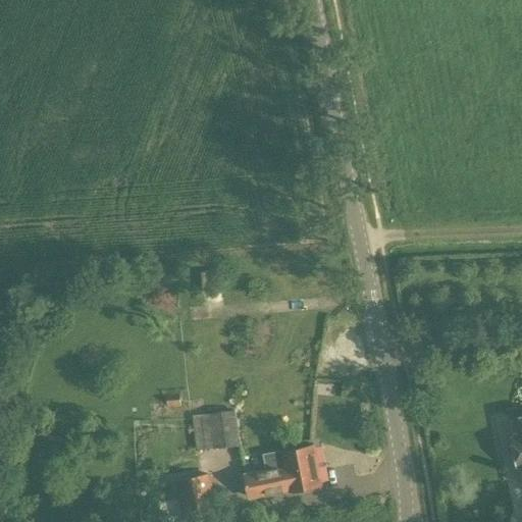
[(345,394),(344,379),(323,379),(324,395),(345,394)]
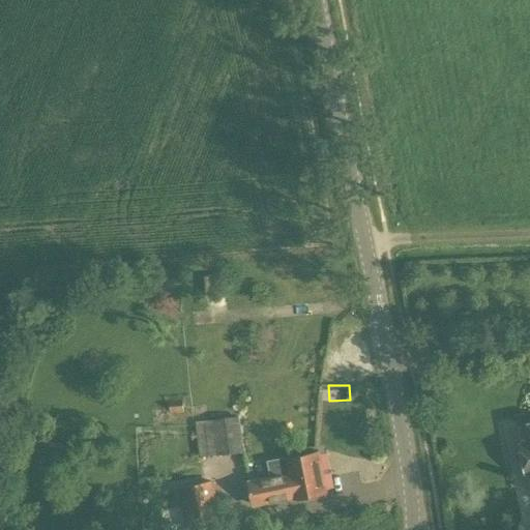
[(167,399),(168,415),(184,413),(183,396),(167,399)]
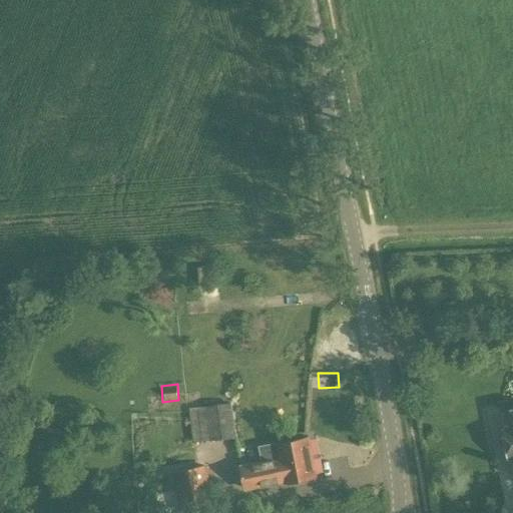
[(189,408),(193,442),(209,440),(210,449),(224,447),(223,440),(235,438),(231,404),(189,408)]
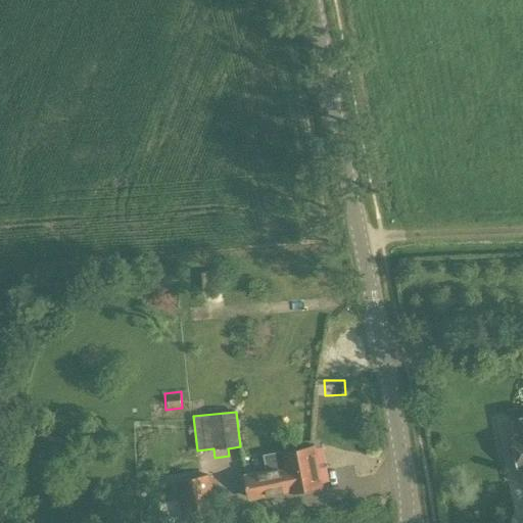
[(512,438),(515,453),(522,450),(522,418),(513,420),(516,437),(512,438)]
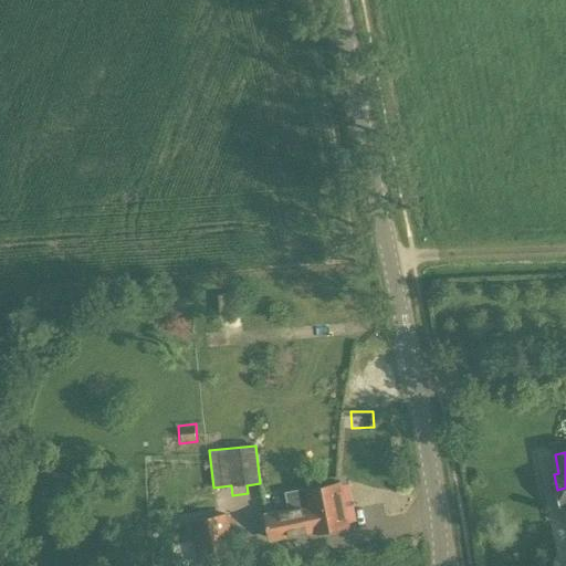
[(287,494),(291,512),(264,516),(269,538),(314,530),(314,534),(347,528),(339,484),(287,494)]
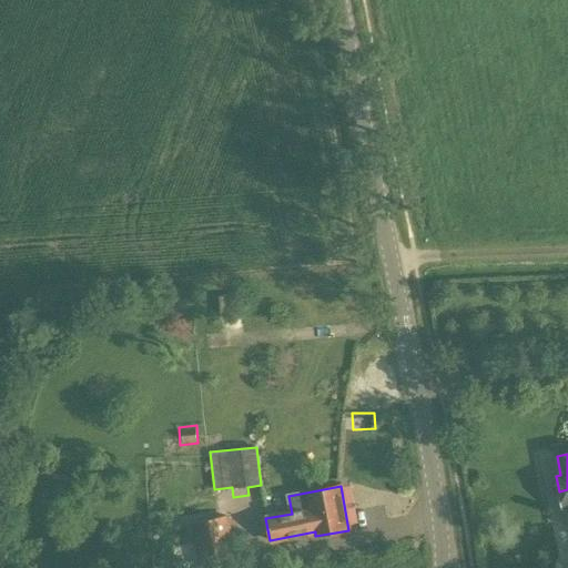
[(190,523),(199,567),(202,567),(239,560),(229,515),(190,523)]
